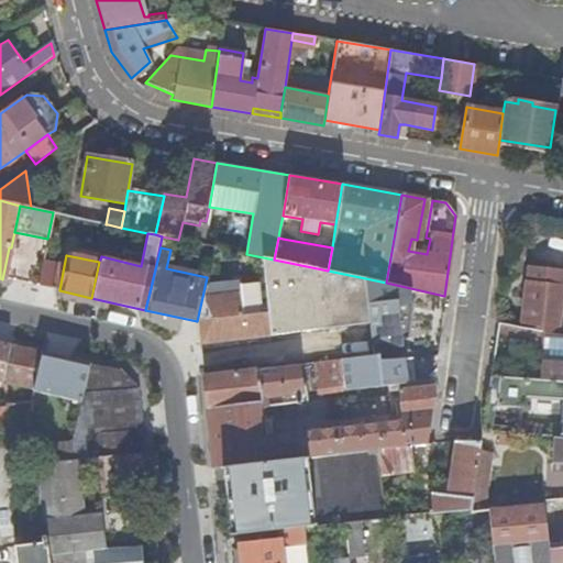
[(370,324),(365,278),(328,271),(274,260),(263,257),(267,304),(271,337),(370,324)]
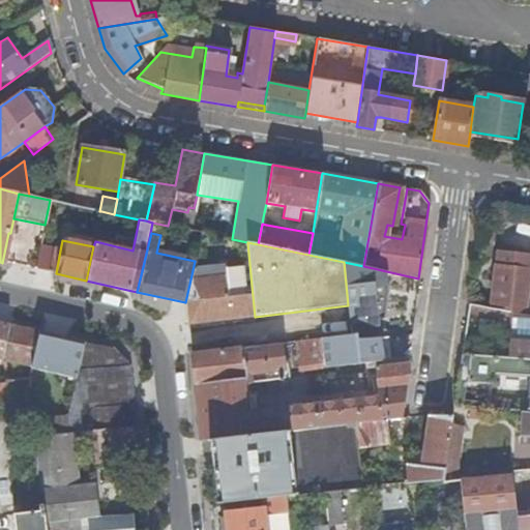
[(35,269),(49,272),(54,248),(39,246),(35,269)]
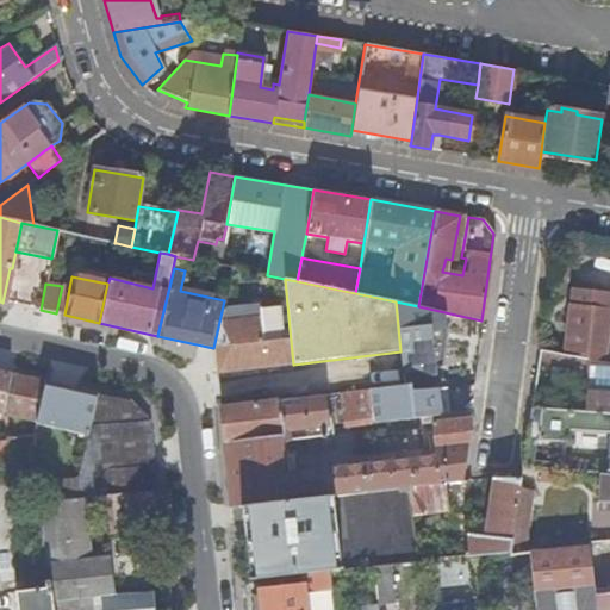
[(56,313),(64,315),(69,288),(62,286),(56,313)]
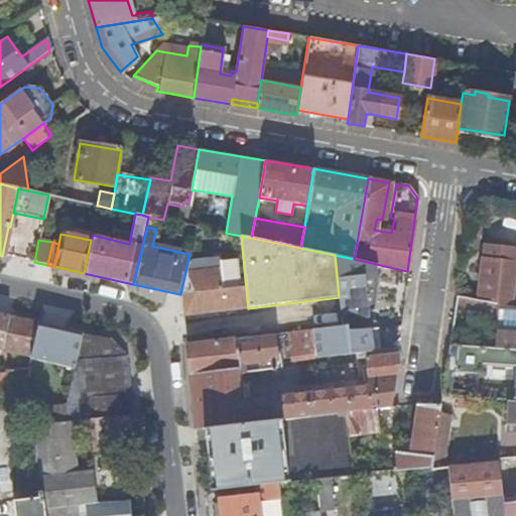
[(484,253),(515,257),(515,251),(515,246),(485,244),(484,253)]
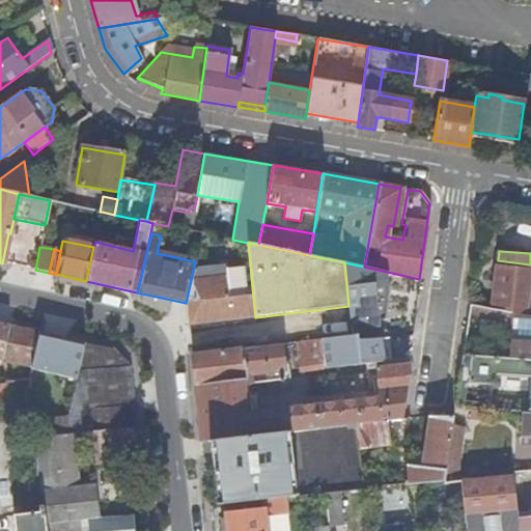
[(530,268),(530,264),(498,260),(497,267),(495,266),(491,305),(494,305),(510,307),(510,310),(528,312),(530,274),(530,268)]
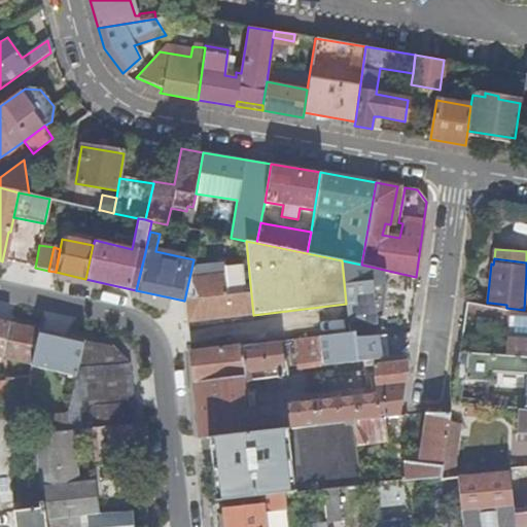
[(371,271),(371,267),(361,265),(342,260),(346,304),(350,332),(354,331),(355,336),(365,337),(392,334),(391,327),(376,329),(371,271)]
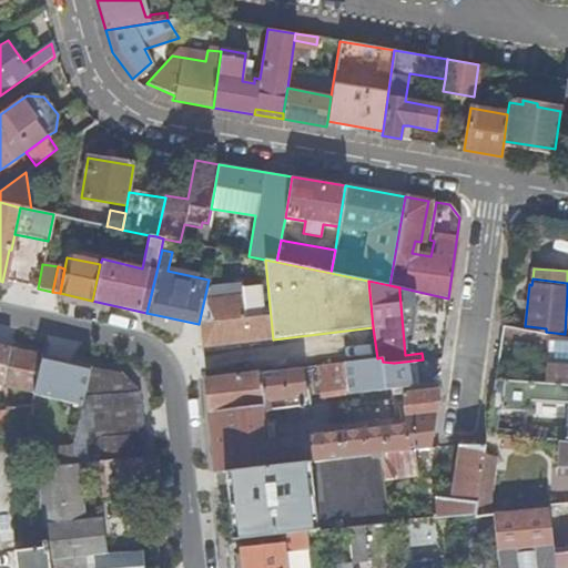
[(199,324),(201,348),(273,340),(270,306),(243,310),(240,285),(206,290),(199,324)]
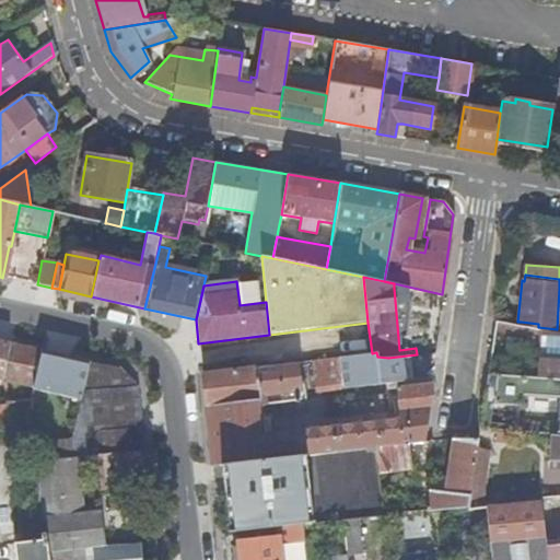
[(559,329),(557,329),(538,327),(521,325),(494,322),(487,375),(559,380),(559,329)]
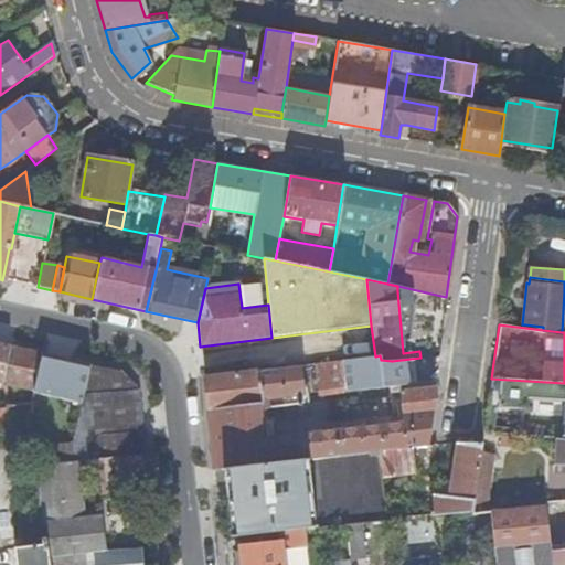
[(42,355),(0,345),(0,390),(1,385),(33,391),(42,355)]
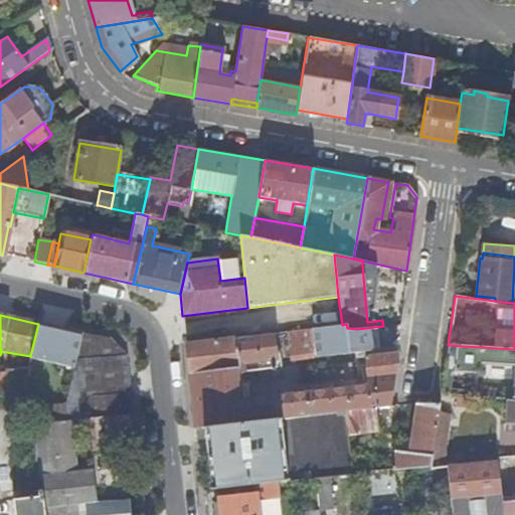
[(30,356),(27,368),(33,366),(35,359),(75,368),(82,333),(38,324),(30,356)]
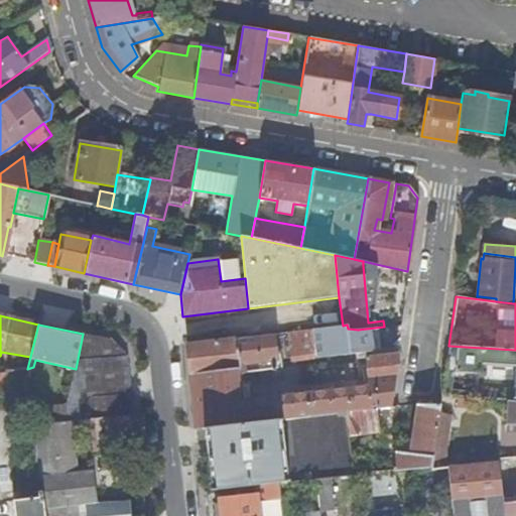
[(314,351),(314,358),(334,356),(386,349),(384,327),(358,330),(348,329),(347,325),(343,326),(311,330),(314,351)]
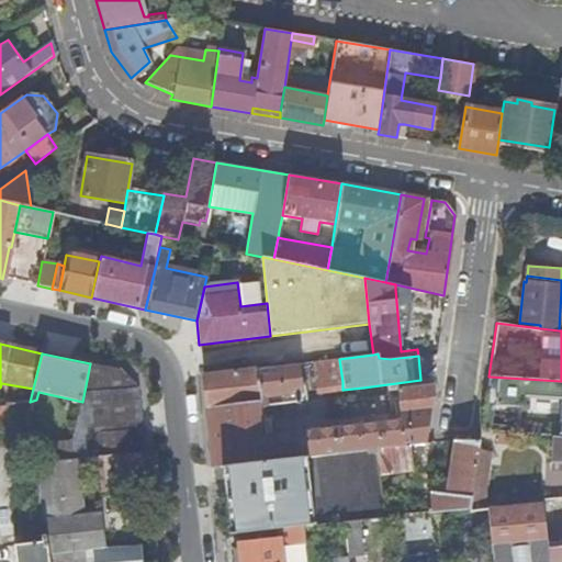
[(339,359),(312,362),(316,394),(343,390),(343,382),(339,359)]
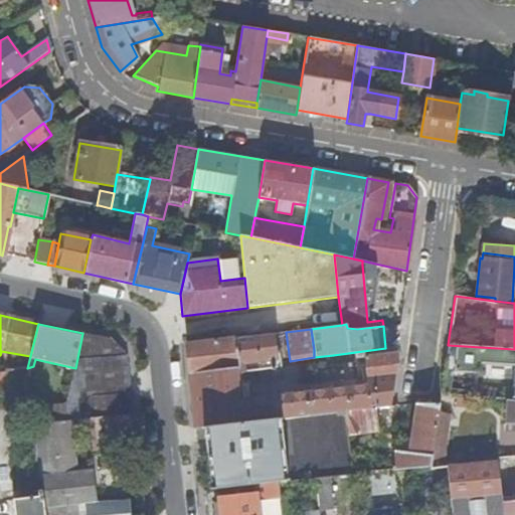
[(75,368),(73,377),(64,422),(70,421),(90,418),(134,413),(128,357),(109,339),(82,333),(75,368)]
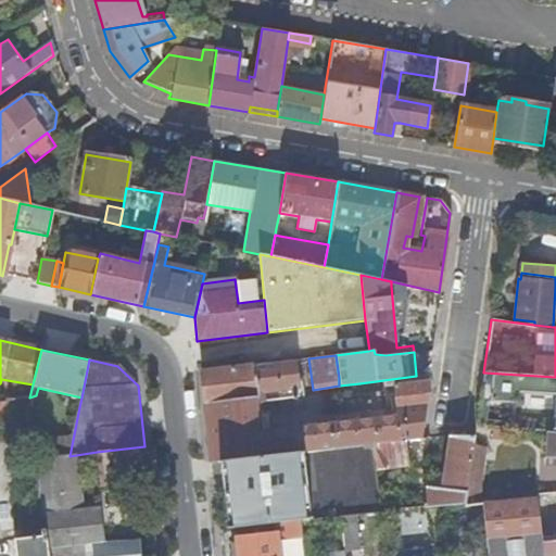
[(294,361),(254,366),(256,384),(258,396),(205,403),(212,464),(219,463),(261,457),(258,444),(256,418),(267,417),(269,417),(269,412),(260,413),(258,401),(299,396),(294,361)]
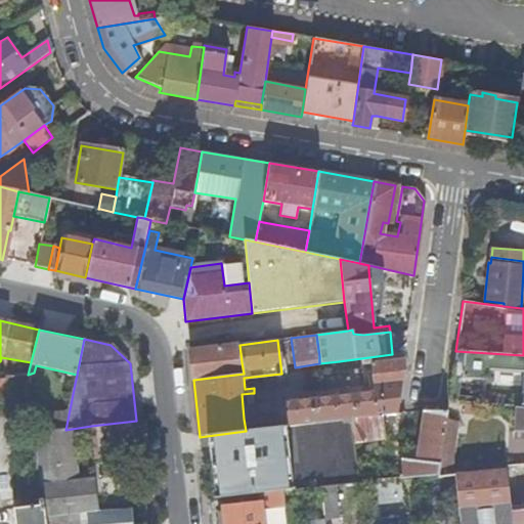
[(197,350),(191,351),(193,380),(244,374),(242,362),(239,345),(197,350)]
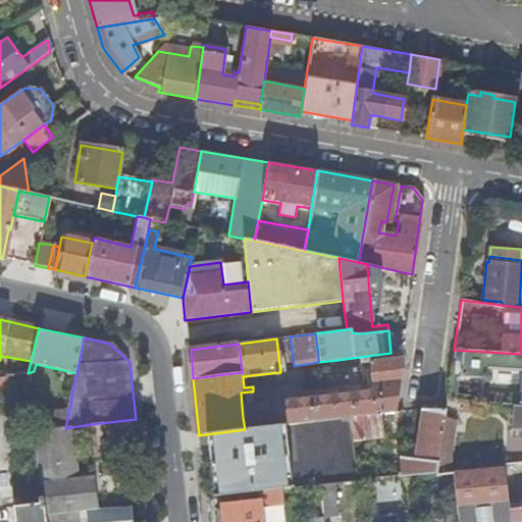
[(399,381),(402,359),(369,362),(371,373),(372,383),(399,381)]
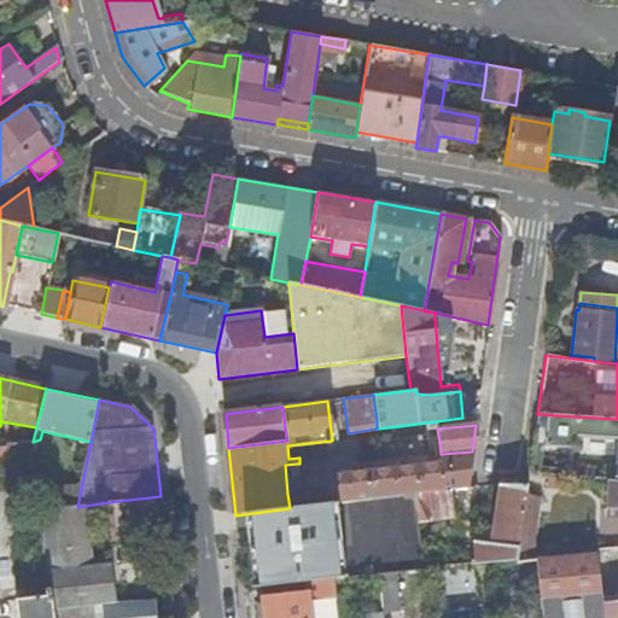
[(439,442),(437,429),(425,430),(427,444),(439,442)]
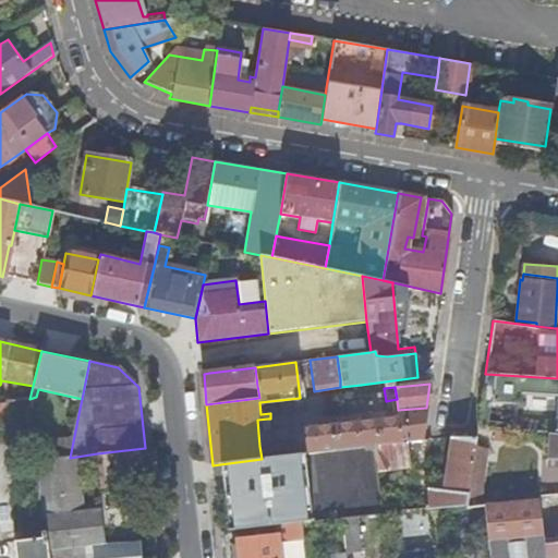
[(36,447),(38,460),(70,458),(80,409),(67,405),(58,445),(36,447)]
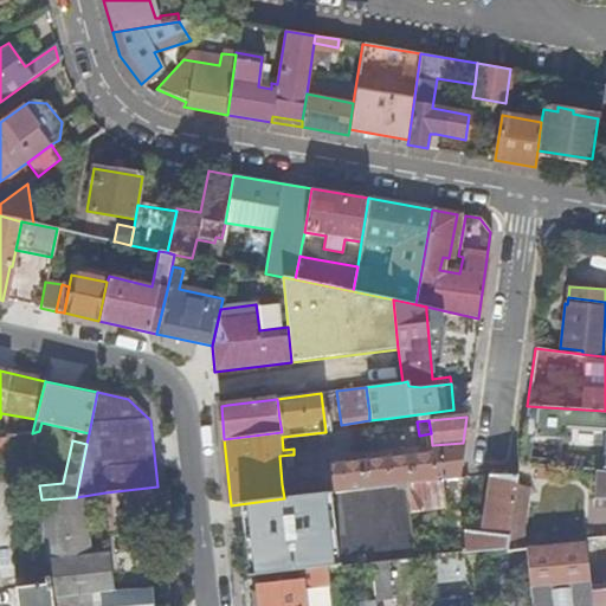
[(432,453),(292,470),(291,470),(295,497),(328,492),(406,483),(440,479),(458,477),(463,443),(432,445),(432,453)]
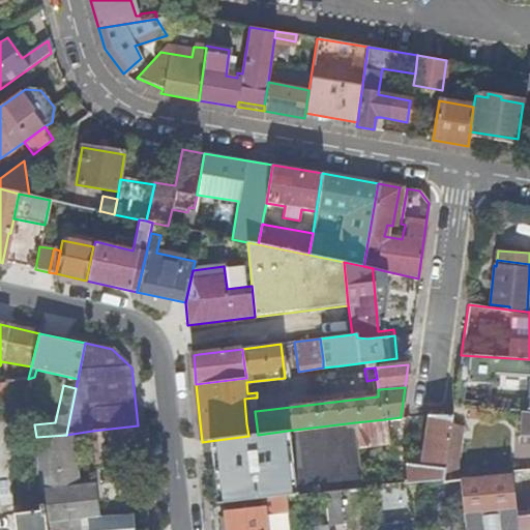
[(256,411),(255,398),(244,399),(246,423),(248,436),(258,435),(255,411),(256,411)]
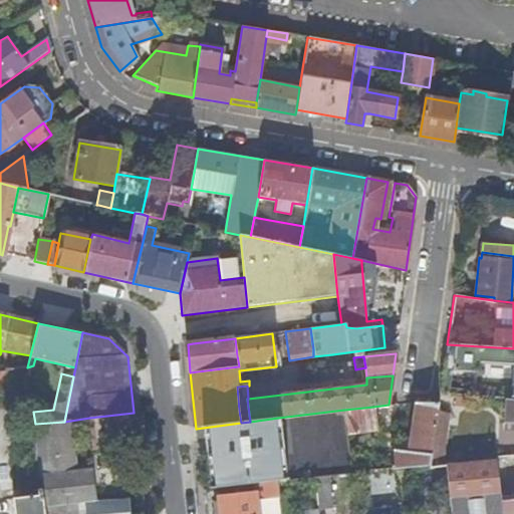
[(513,399),(507,399),(505,422),(513,422),(513,399)]
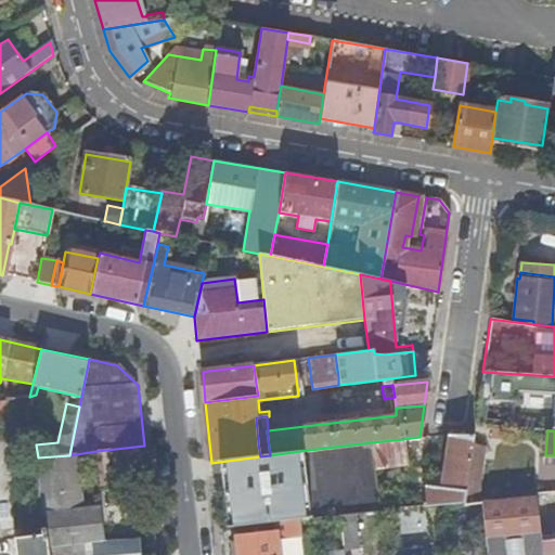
[(418,447),(421,437),(420,437),(403,439),(404,448),(418,447)]
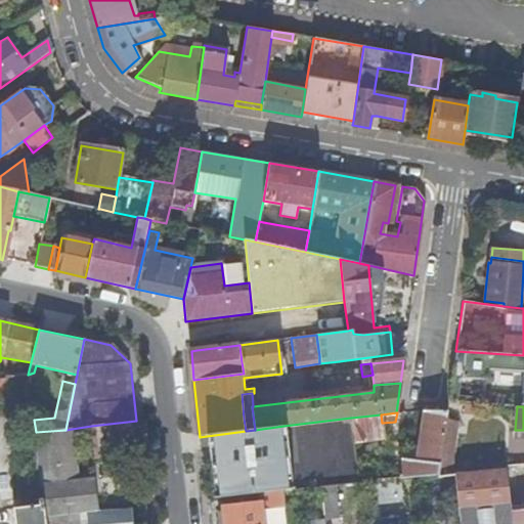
[(446,421),(446,412),(421,412),(416,449),(404,448),(400,475),(399,475),(399,480),(438,475),(446,421)]
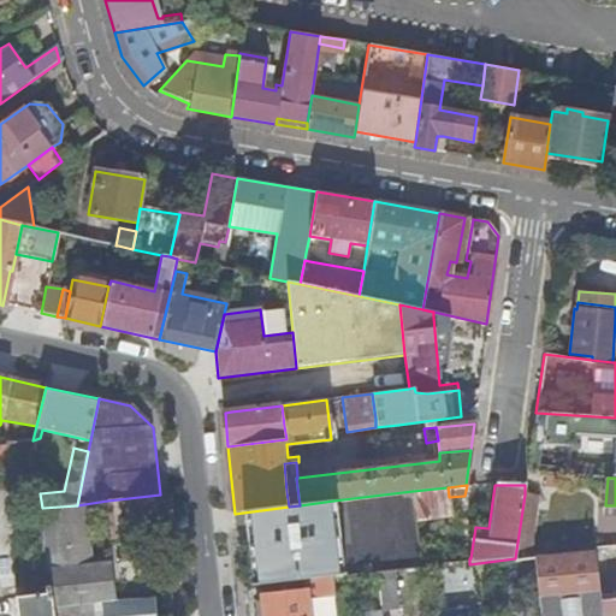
[(451,514),(449,497),(448,487),(413,491),(416,519),(451,514)]
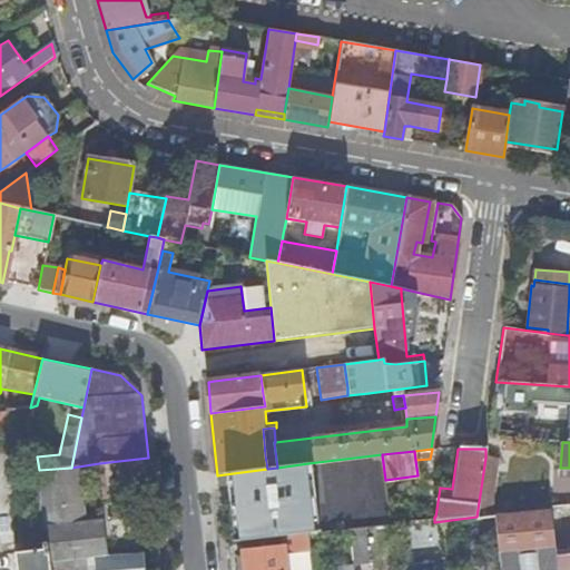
[(151,492),(148,458),(99,463),(102,487),(125,484),(127,494),(151,492)]
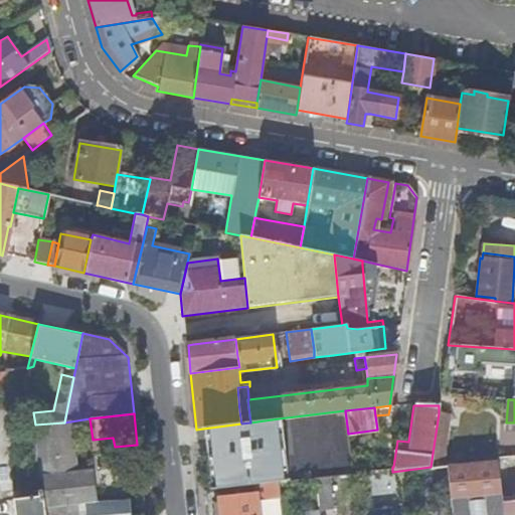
[(450,414),(439,413),(431,467),(442,466),(450,414)]
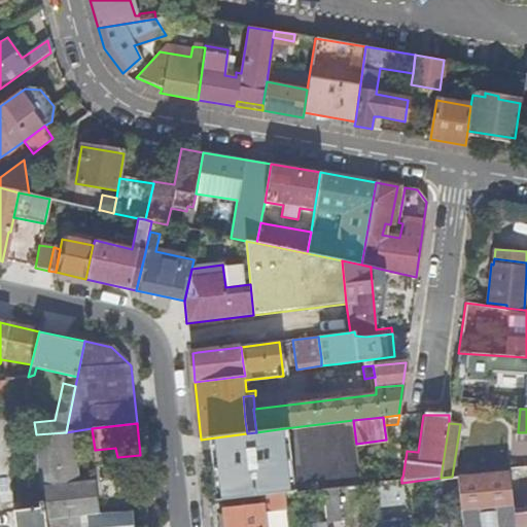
[(247,433),(208,438),(214,501),(223,500),(284,494),(292,493),(285,428),(256,432),(247,433)]
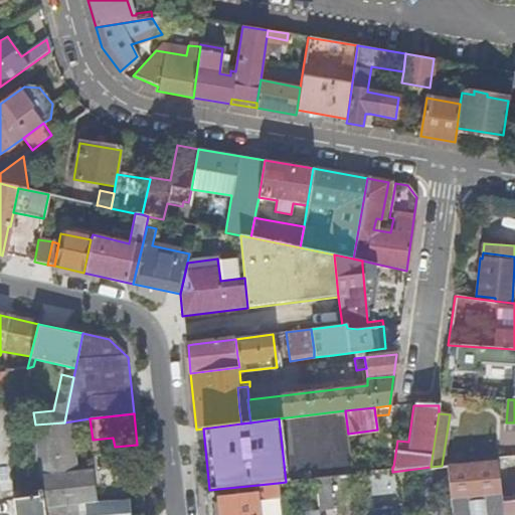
[(35,424),(39,468),(41,476),(75,472),(70,421),(64,422),(35,424)]
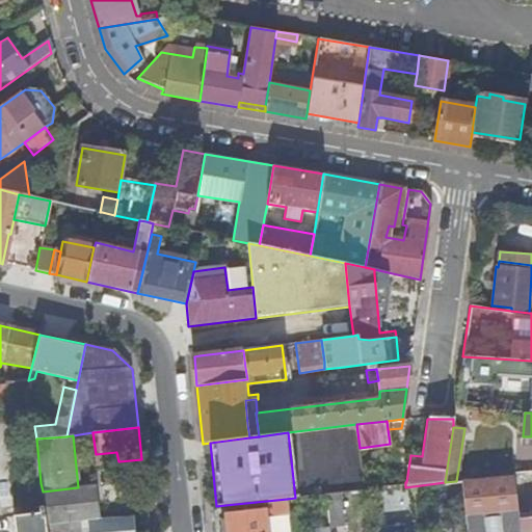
[(519,531),(517,514),(512,479),(461,484),(467,531),(519,531)]
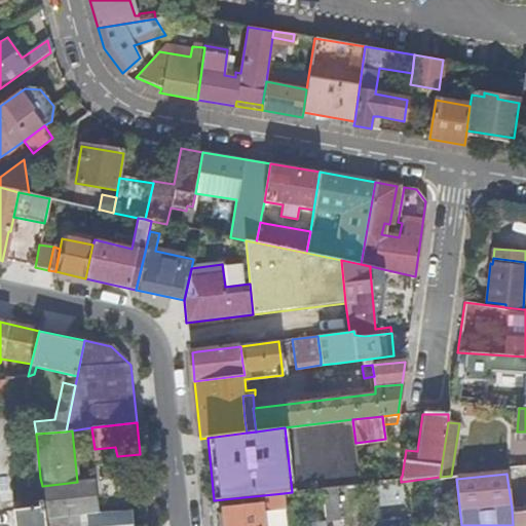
[(45,525),(44,519),(42,487),(42,486),(40,478),(17,480),(20,512),(14,513),(15,525),(45,525)]
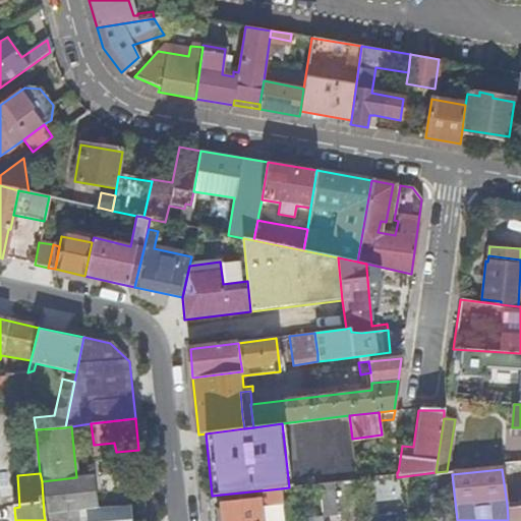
[(93,477),(42,482),(44,514),(77,510),(98,508),(93,477)]
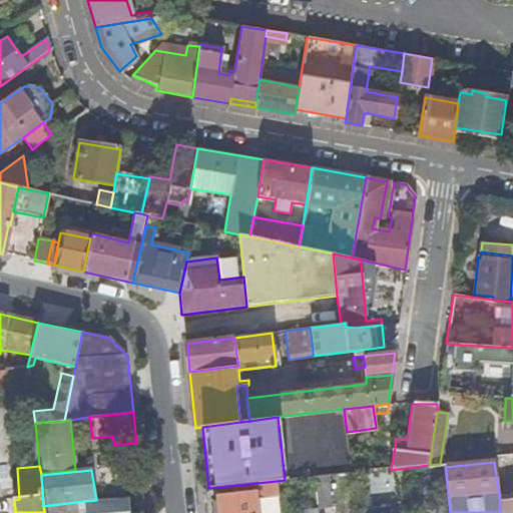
[(217,487),(219,512),(280,512),(277,481),(217,487)]
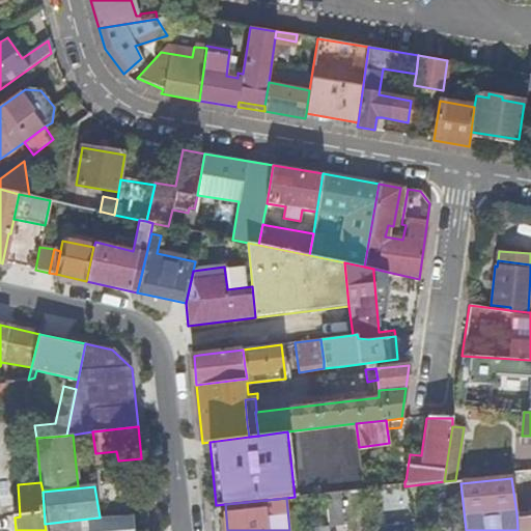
[(332,528),(345,527),(341,498),(329,500),(332,528)]
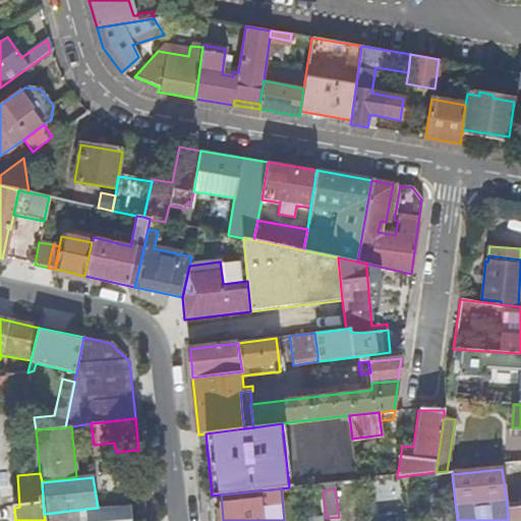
[(520,520),(520,502),(519,503),(507,504),(508,520),(520,520)]
